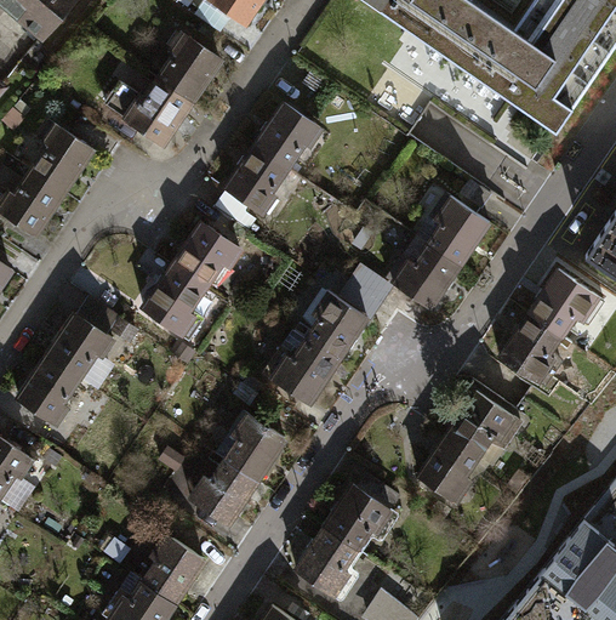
[(74,0),(0,0),(43,37),(74,0)]
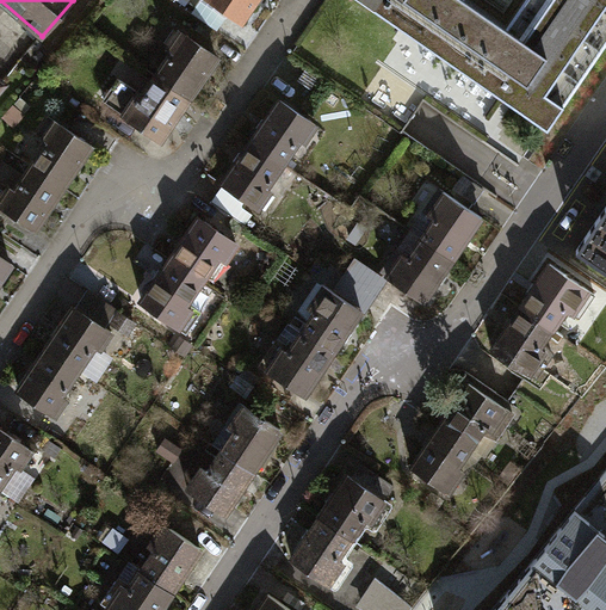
[(260,0),(198,0),(190,13),(217,31),(224,20),(240,30),(260,0)]
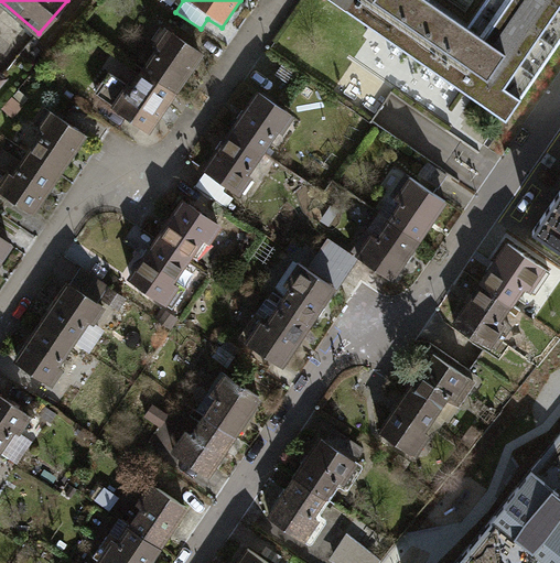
[(559,0),(336,0),(506,116),(559,38),(559,0)]
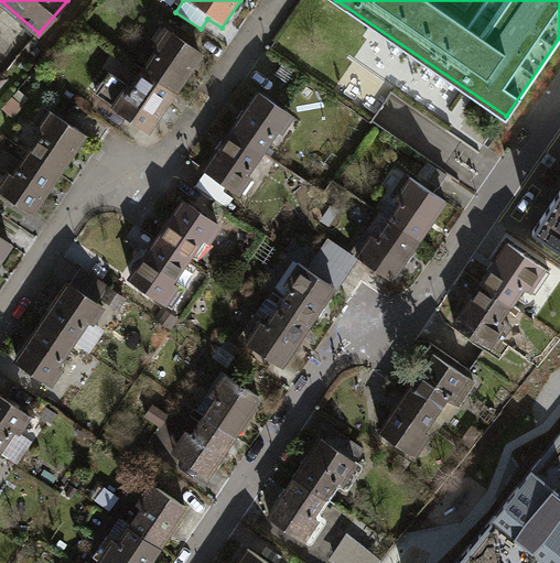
[(141,72),(175,94),(203,53),(169,31),(141,72)]
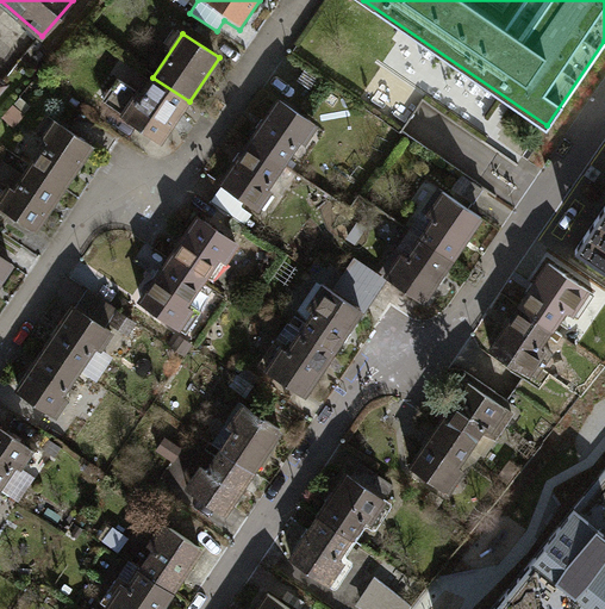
[(162,142),(189,101),(153,78),(141,97),(118,81),(104,103),(162,142)]
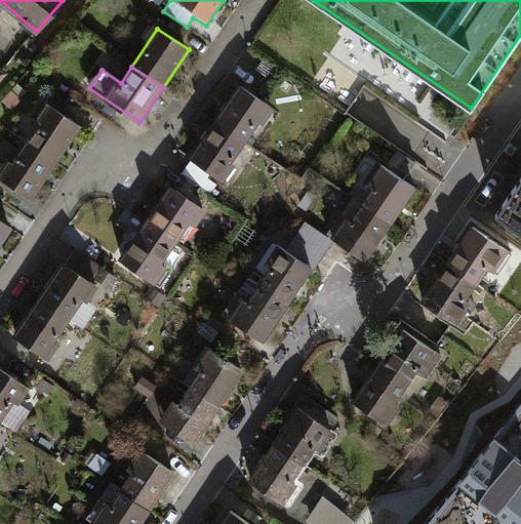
[(234,83),(209,121),(243,142),(256,122),(262,125),(272,109),(234,83)]
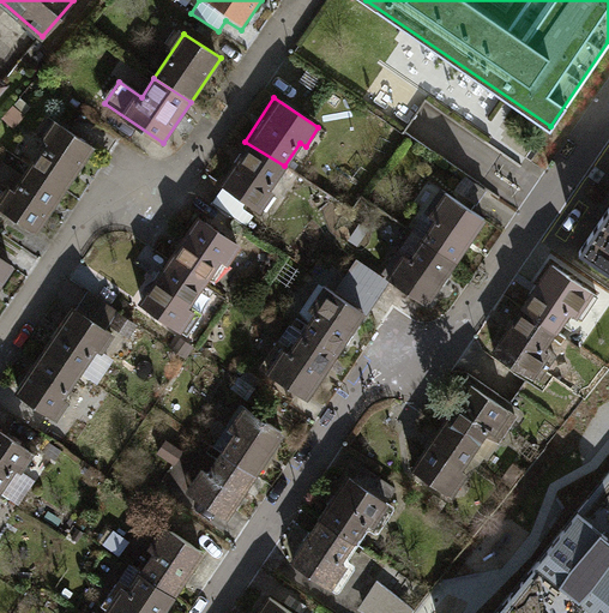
[(42,140),(26,164),(66,192),(95,151),(47,119),(35,137),(42,140)]
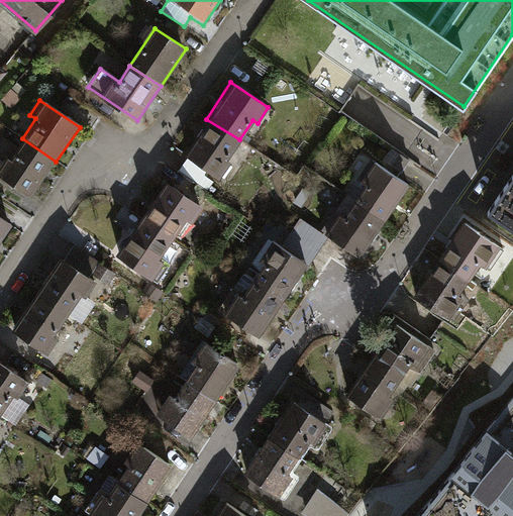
[(226,160),(239,139),(206,119),(182,156),(220,181),(232,163),(226,160)]
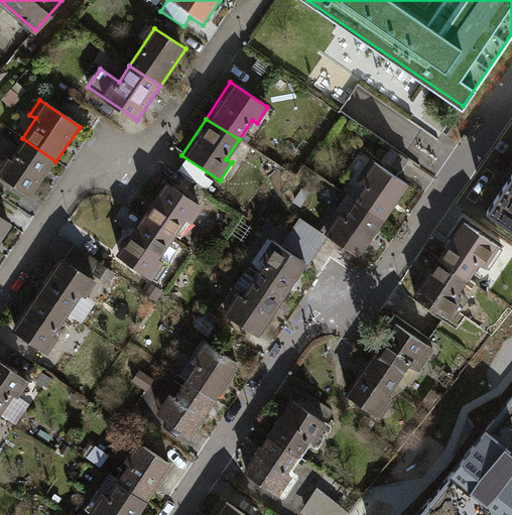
[(0,179),(29,201),(55,161),(22,138),(17,145),(2,135),(0,137),(0,155),(3,158),(0,162),(0,179)]
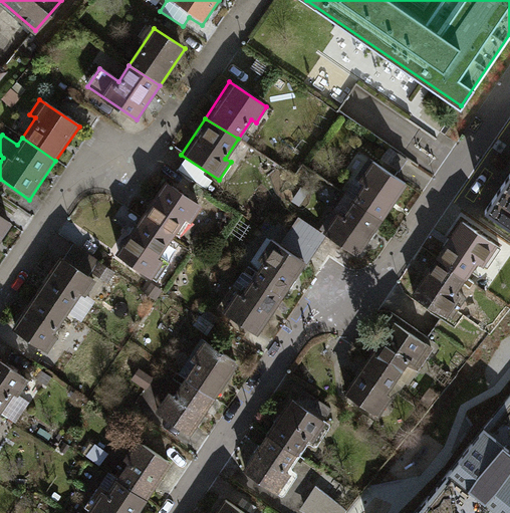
[(410,160),(400,154),(393,165),(402,171),(410,160)]
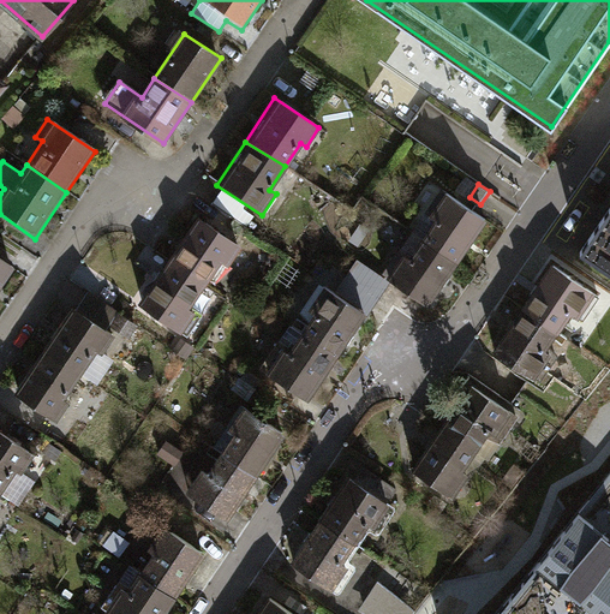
[(431,220),(419,239),(458,266),(488,221),(441,190),(424,215),(431,220)]
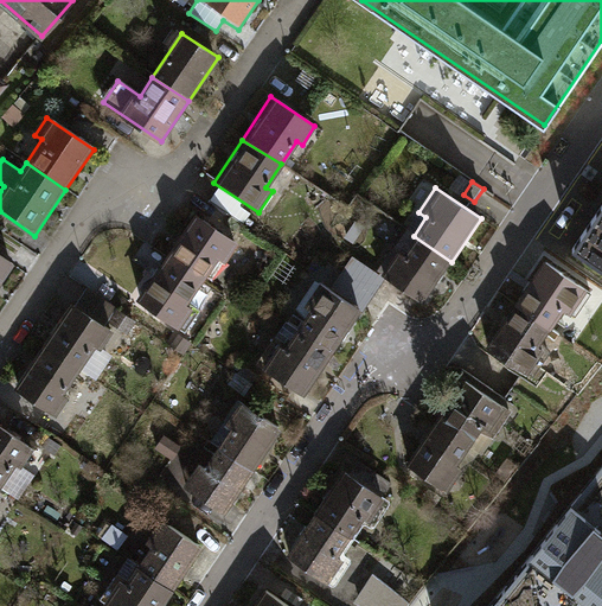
[(165,259),(199,281),(216,256),(223,261),(235,241),(193,215),(165,259)]
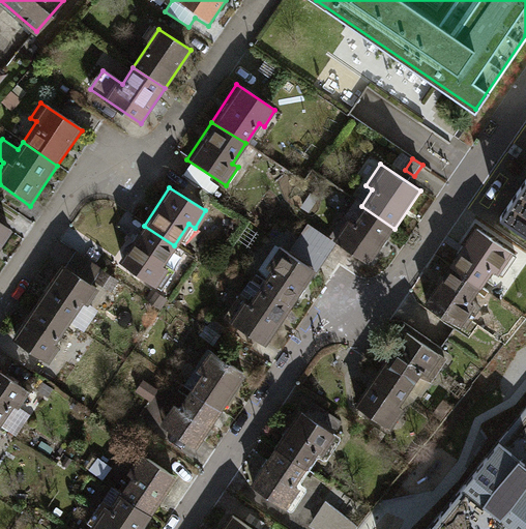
[(525,187),(504,218),(525,232),(525,187)]
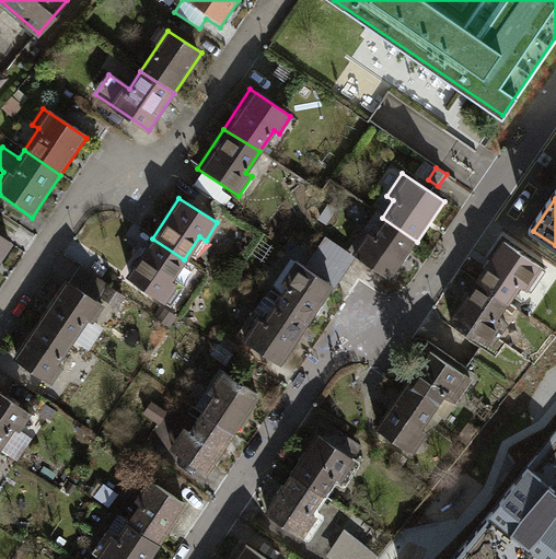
[(391,281),(417,242),(382,218),(369,236),(365,234),(350,255),(391,281)]
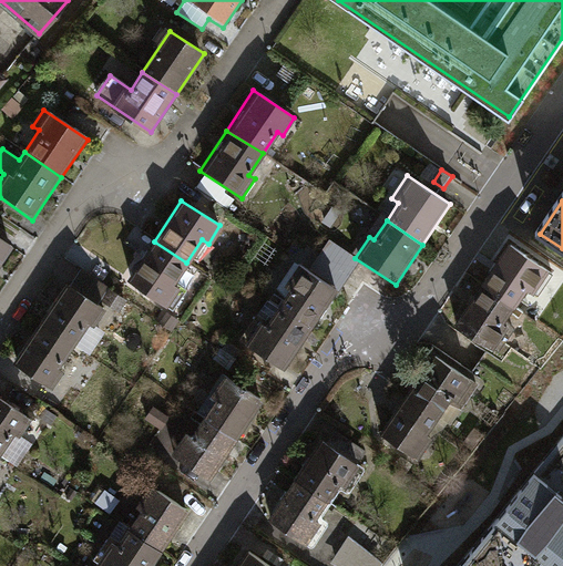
[(0,261),(10,247),(0,239),(0,261)]
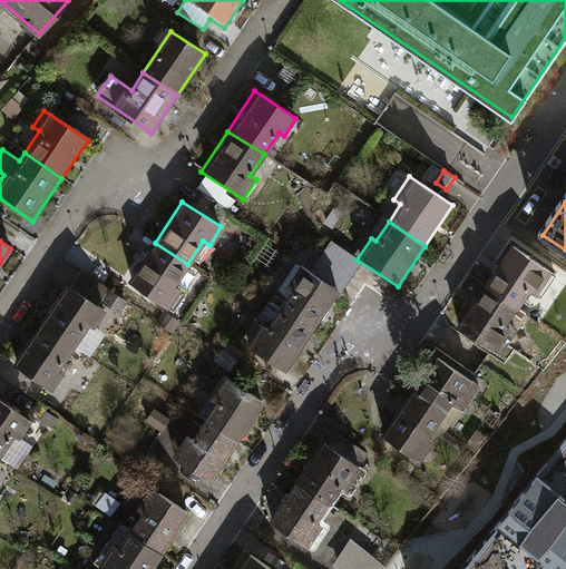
[(299,266),(339,292),(343,294),(363,264),(330,242),(322,255),(309,246),(296,264),(299,266)]
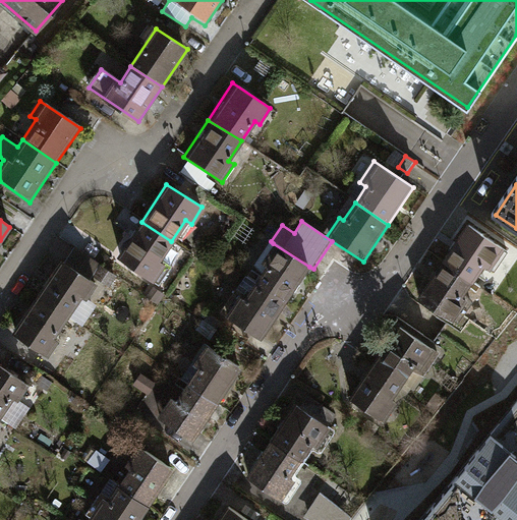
[(159,262),(171,241),(141,222),(117,261),(152,283),(164,265),(159,262)]
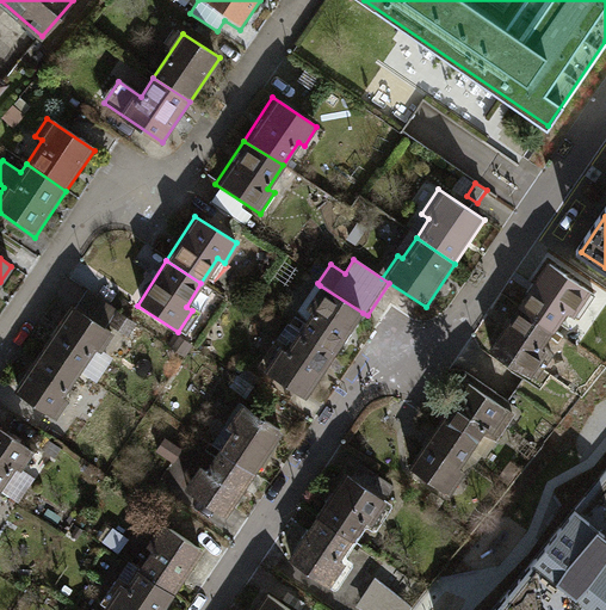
[(579,314),(592,294),(585,289),(586,288),(555,266),(526,308),(557,330),(572,309),(579,314)]
